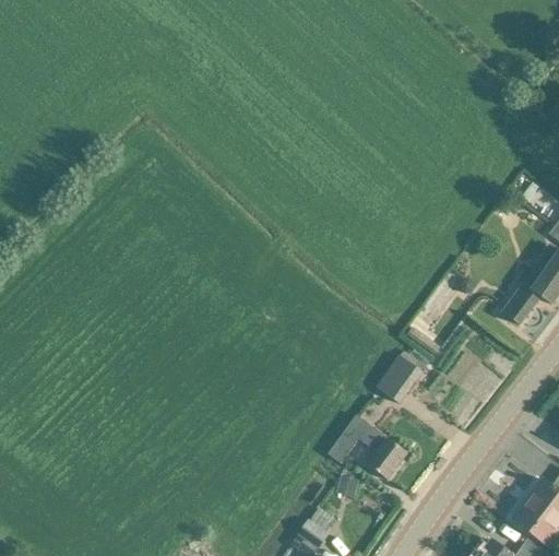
[(558,219),(548,233),(558,240),(558,219)]
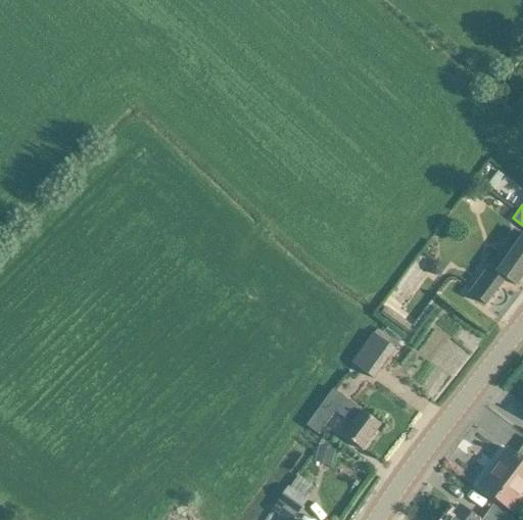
[(522,232),(507,256),(498,251),(470,290),(486,302),(506,276),(516,283),(522,273),(522,232)]
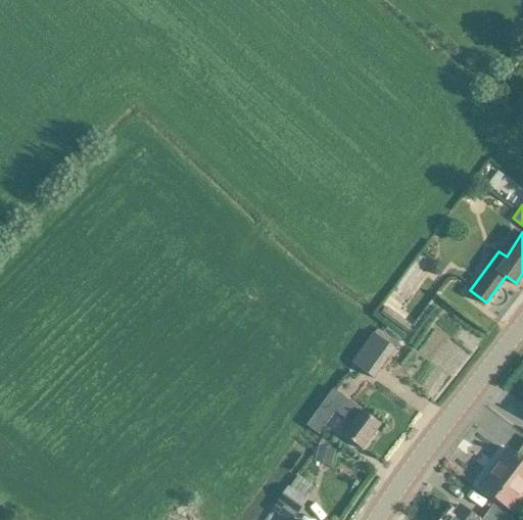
[(423,269),(417,265),(381,312),(407,329),(411,323),(392,311),(423,269)]
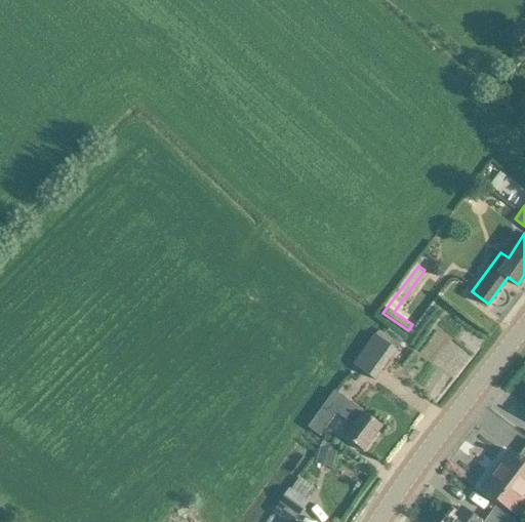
[(375,332),(354,362),(374,377),(397,348),(375,332)]
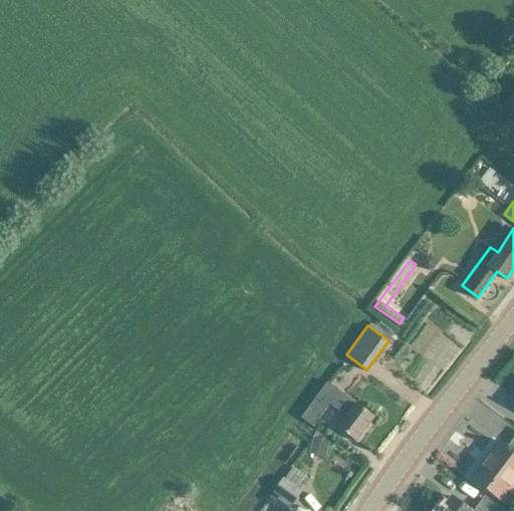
[(313,426),(314,425),(327,407),(330,403),(346,415),(337,427),(339,428),(355,440),(373,415),(337,388),(328,380),(315,399),(301,417),(313,426)]
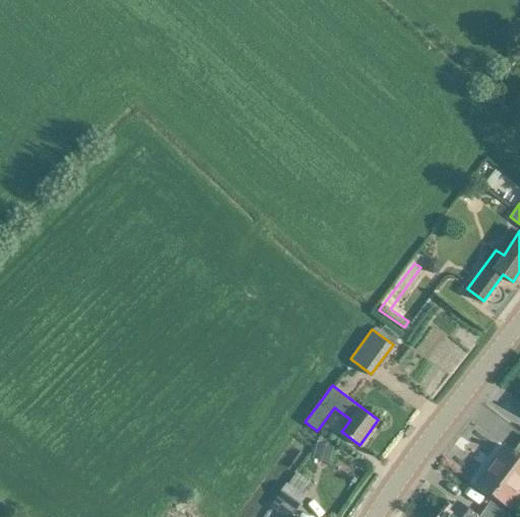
[(519,454),(519,455),(516,452),(516,453),(506,445),(495,460),(496,461),(490,469),(489,468),(477,481),(494,495),(509,506),(519,492),(519,454)]
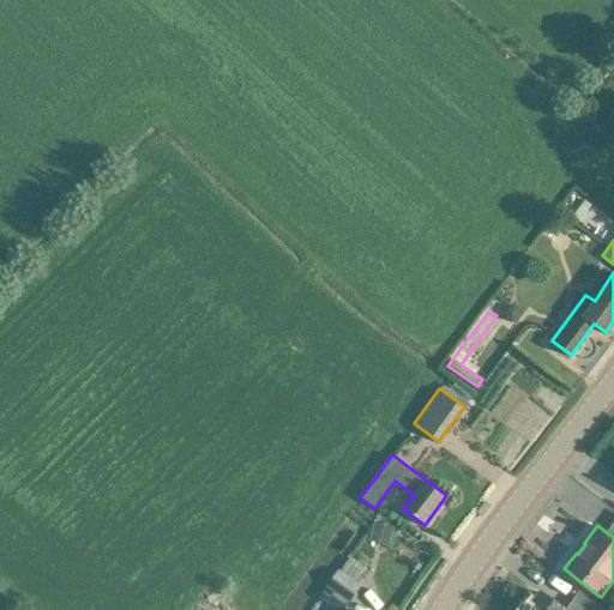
[(342,609),(360,585),(337,571),(319,597),(338,609),(342,609)]
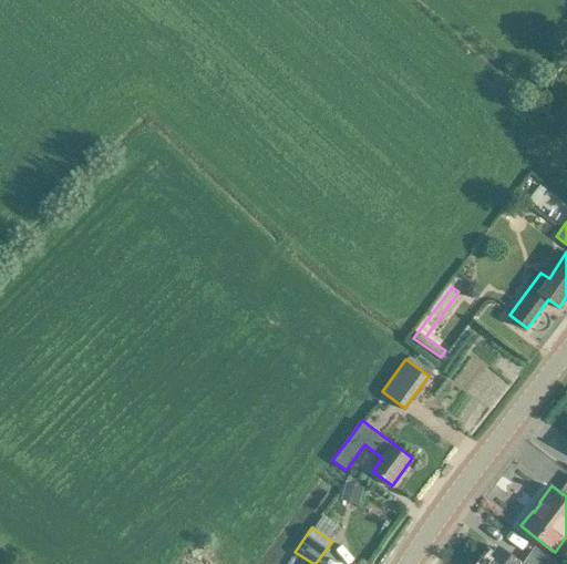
[(563,563),(535,545),(531,553),(522,563),(498,546),(485,563),(563,563)]
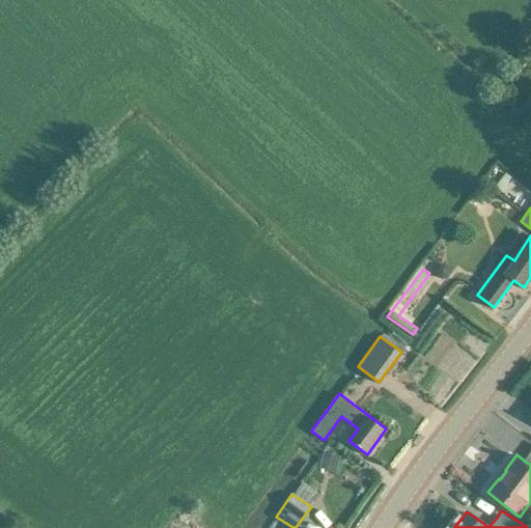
All buildings are outlined.
